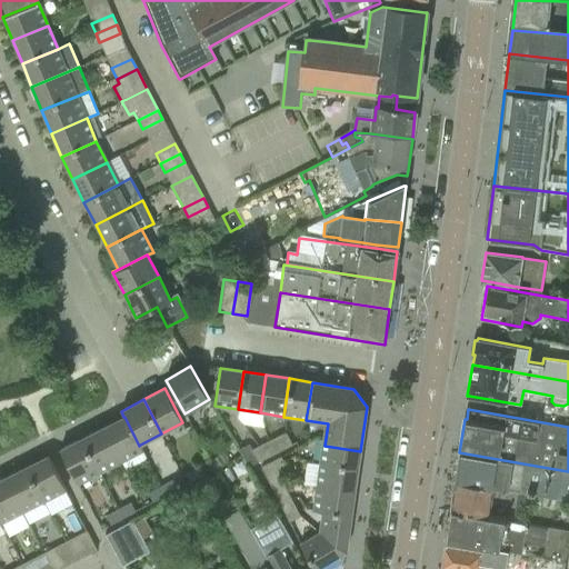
[(123,417),(102,428),(120,462),(142,450),(140,445),(139,446),(125,417),(123,417)]
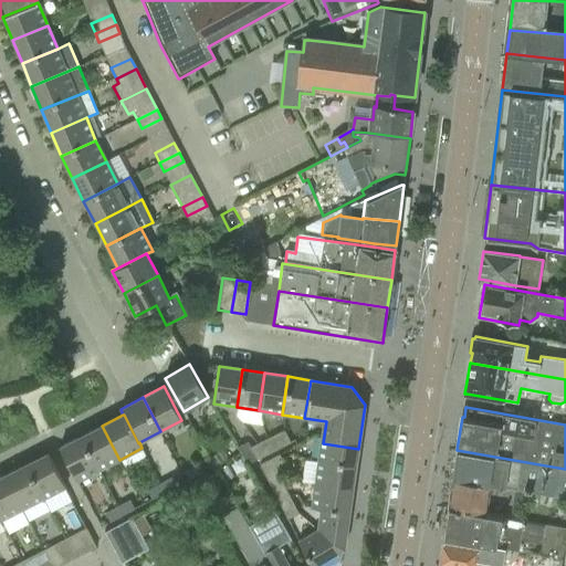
[(102,426),(81,437),(98,471),(119,460),(102,426)]
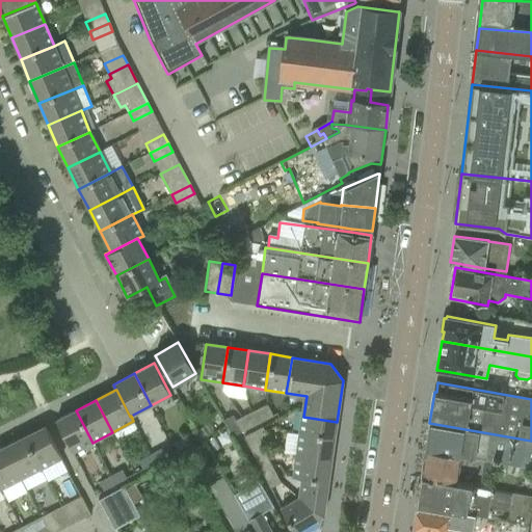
[(266,403),(259,407),(265,420),(272,416),(266,403)]
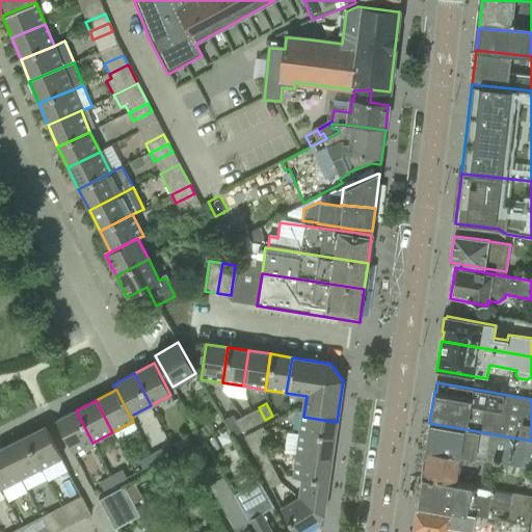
[(259,407),(250,411),(257,424),(265,420),(259,407)]
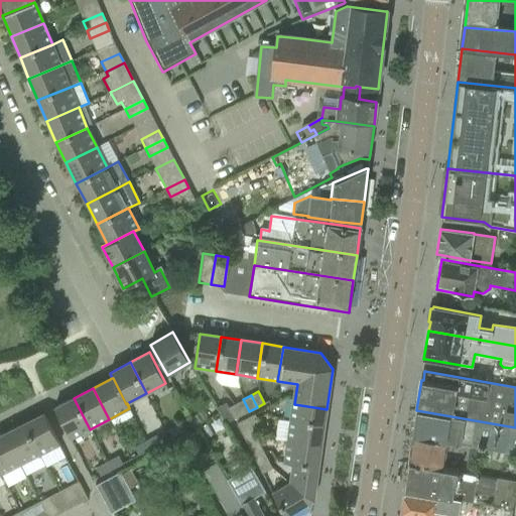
[(90,429),(74,398),(54,408),(71,438),(90,429)]
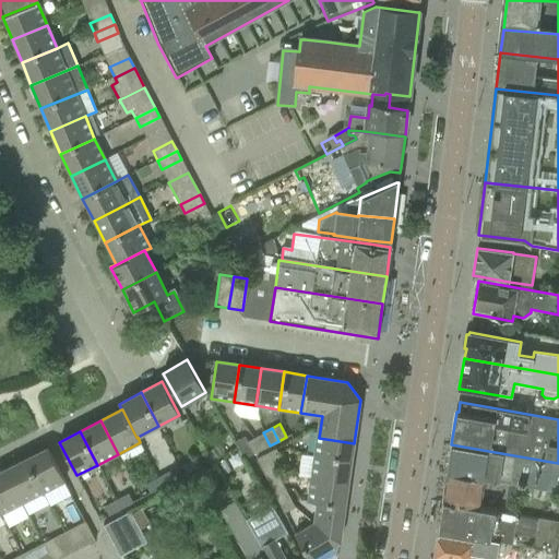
[(263,432),(254,437),(261,450),(270,445),(263,432)]
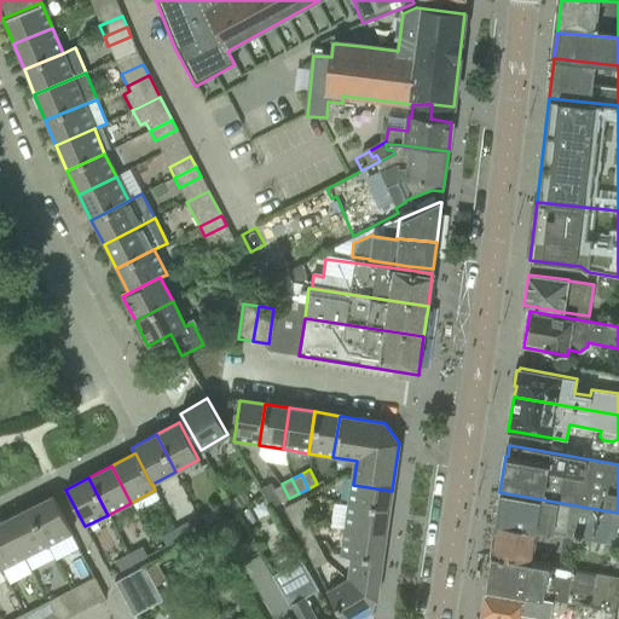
[(282,484),(273,489),(281,503),(289,498),(282,484)]
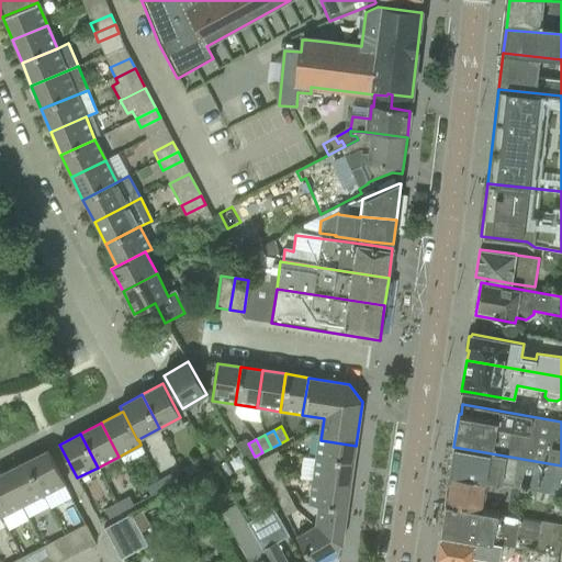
[(321,440),(317,463),(352,469),(356,446),(321,440)]
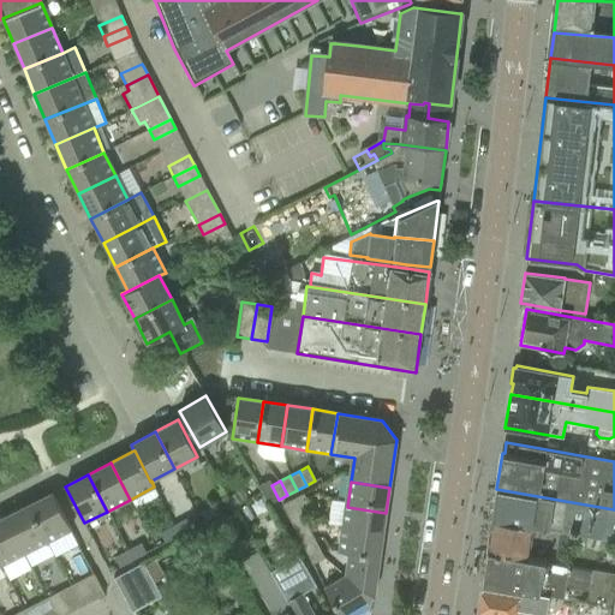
[(159,496),(154,487),(130,500),(135,509),(159,496)]
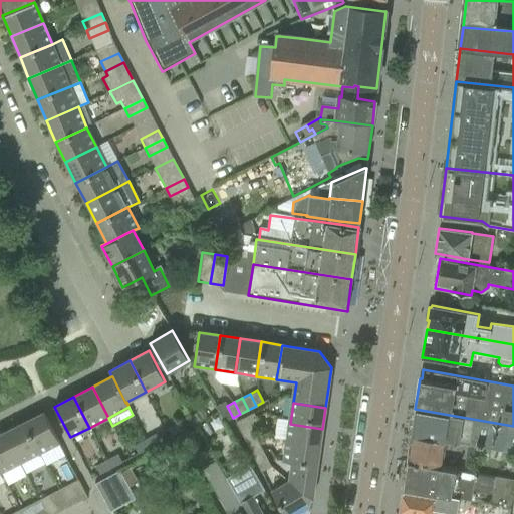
[(415,409),(411,435),(475,445),(475,447),(503,451),(503,449),(507,425),(415,409)]
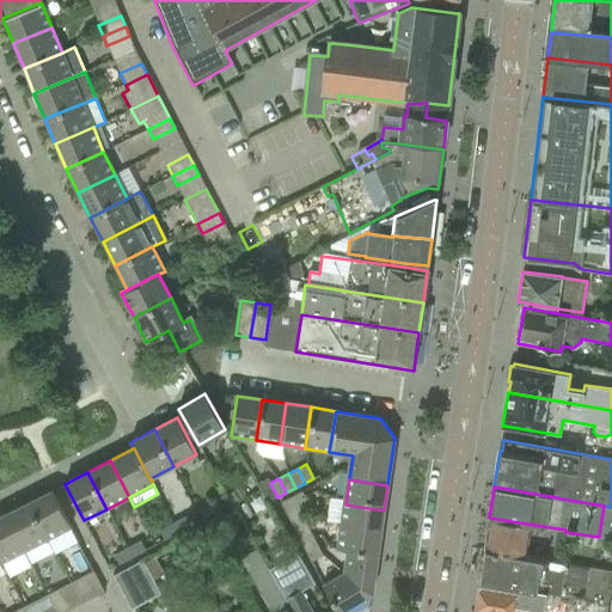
[(240,489),(228,496),(232,503),(245,497),(240,489)]
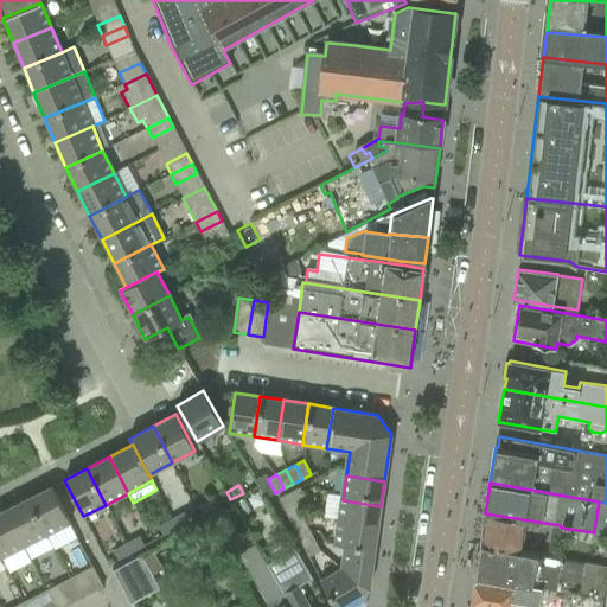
[(51,486),(27,498),(46,535),(70,523),(51,486)]
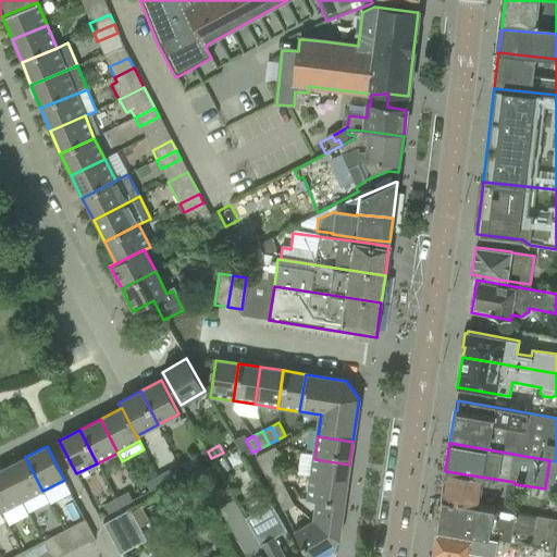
[(257,457),(270,482),(277,478),(279,478),(272,463),(282,459),(276,448),(257,457)]
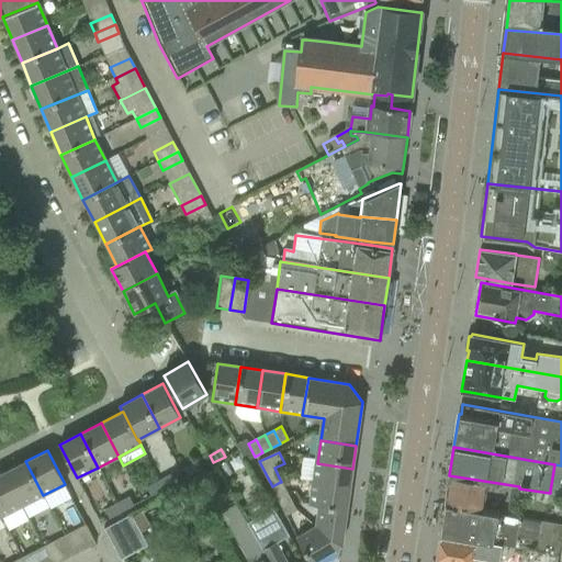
[(25,461),(4,472),(22,506),(43,495),(25,461)]
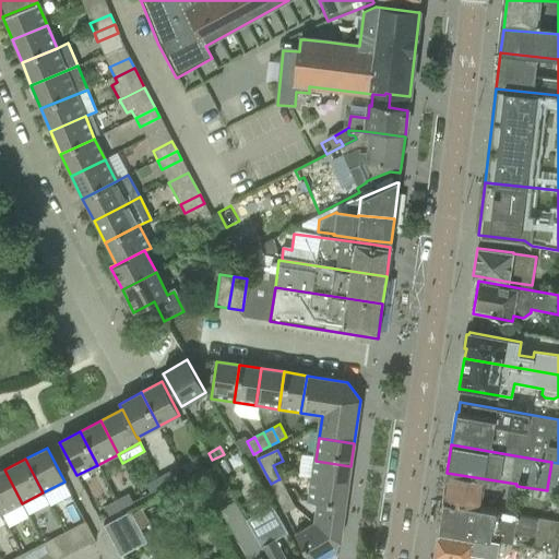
[(227,459),(217,464),(223,475),(234,470),(227,459)]
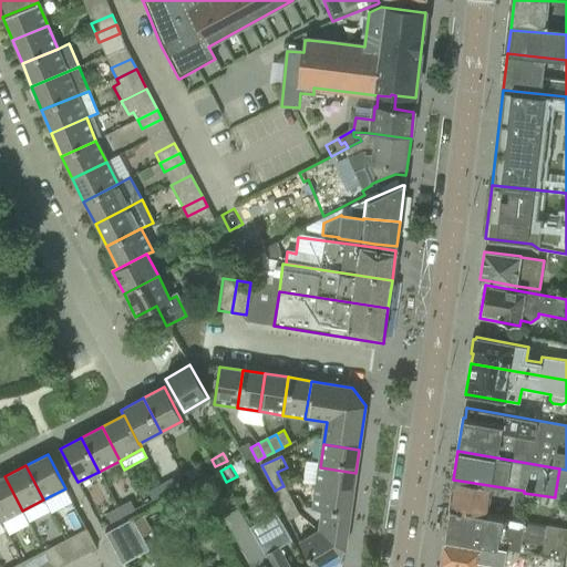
[(197,466),(184,473),(189,482),(202,475),(197,466)]
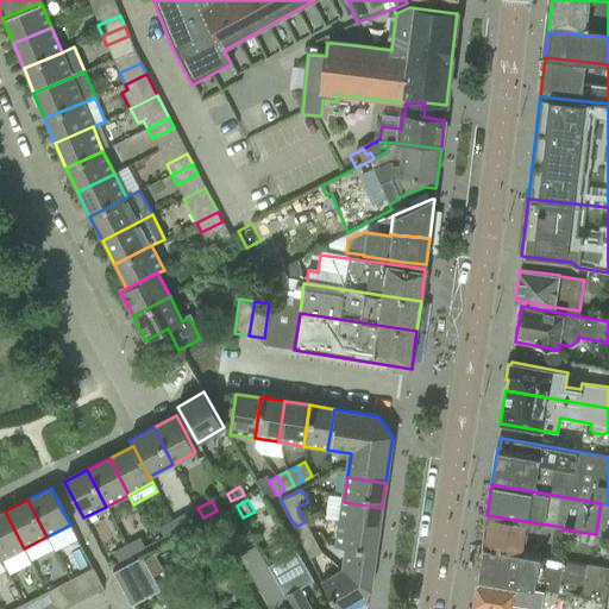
[(344,502),(340,527),(378,533),(382,508),(344,502)]
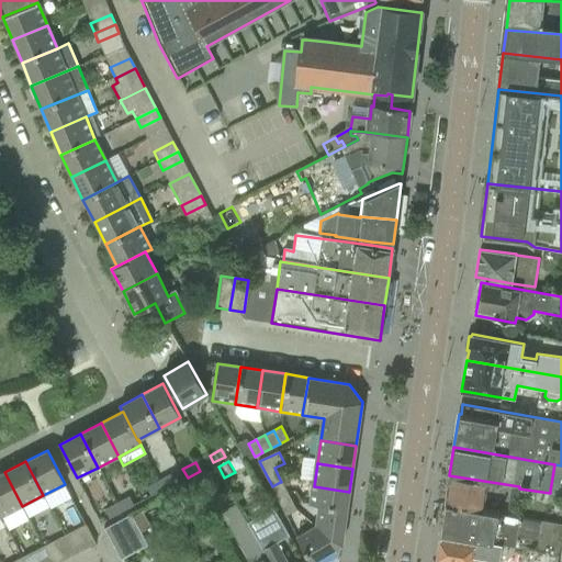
[(554,464),(550,491),(561,492),(561,468),(561,469),(561,465),(554,464)]
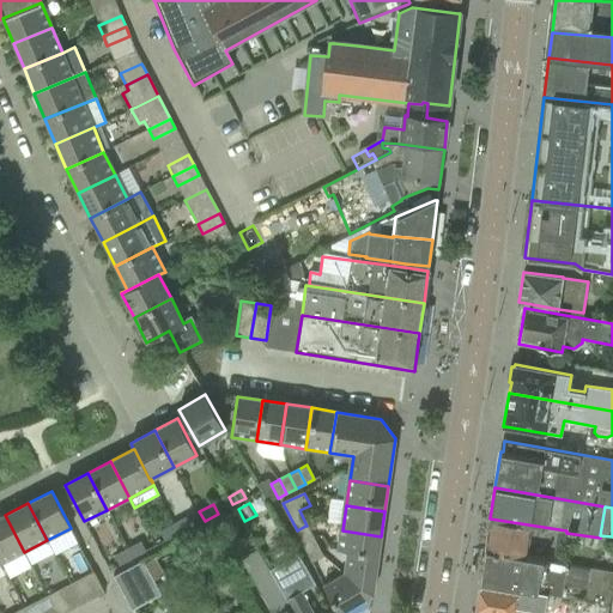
[(5,515),(0,516),(0,563),(0,564),(24,552),(5,515)]
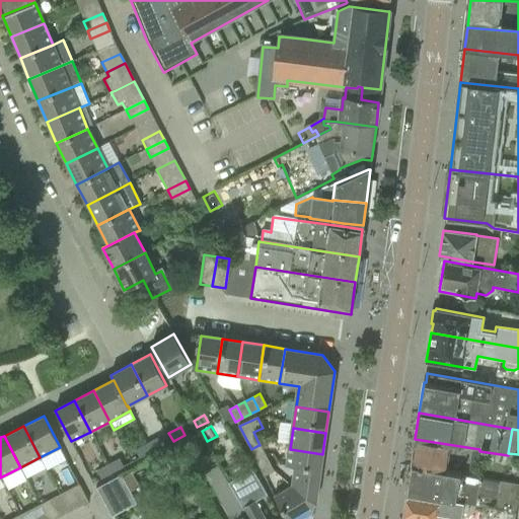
[(157,439),(147,444),(151,452),(162,447),(157,439)]
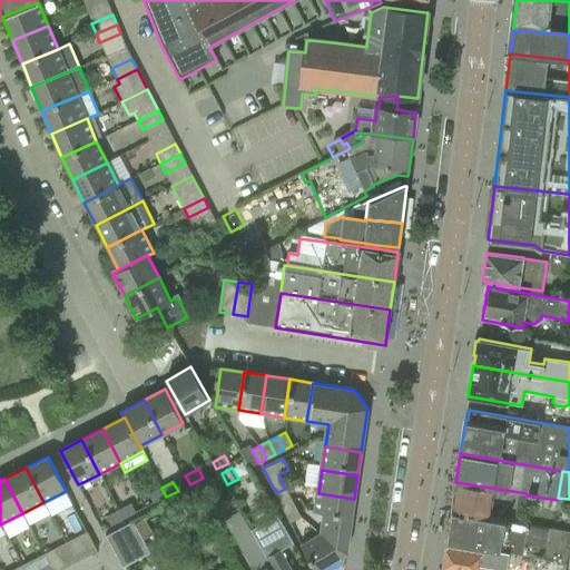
[(455,482),(451,511),(490,517),(491,504),(517,508),(517,507),(524,508),(527,498),(527,495),(527,493),(455,482)]
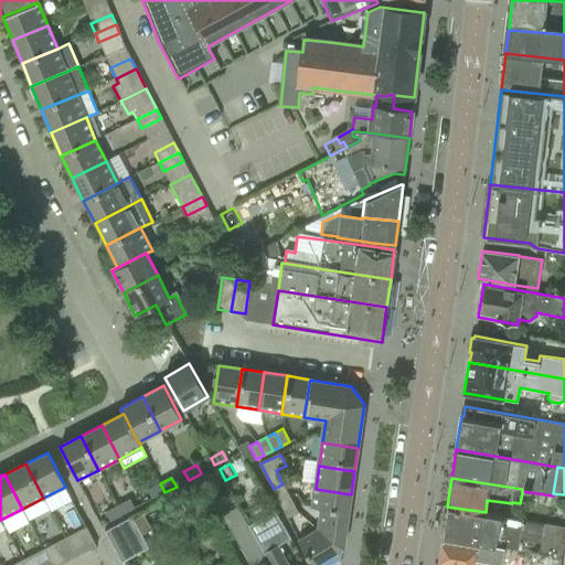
[(160,483),(147,490),(151,499),(164,492),(160,483)]
